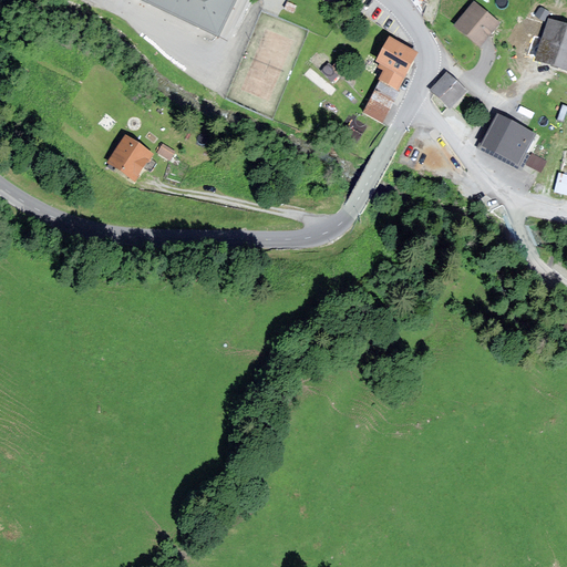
[(237,0),(136,0),(219,39),(237,0)]
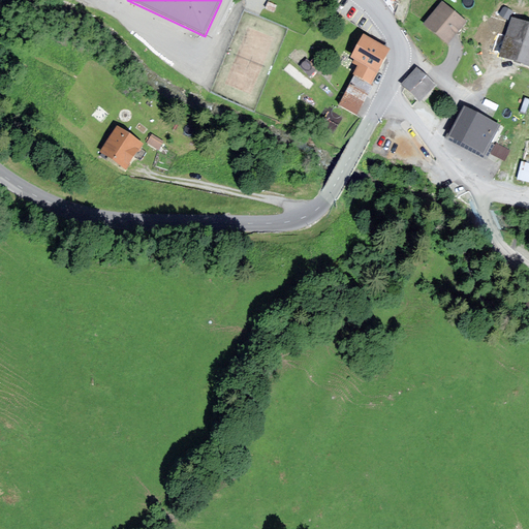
[(466,20),(441,2),(424,26),(449,43),(466,20)]
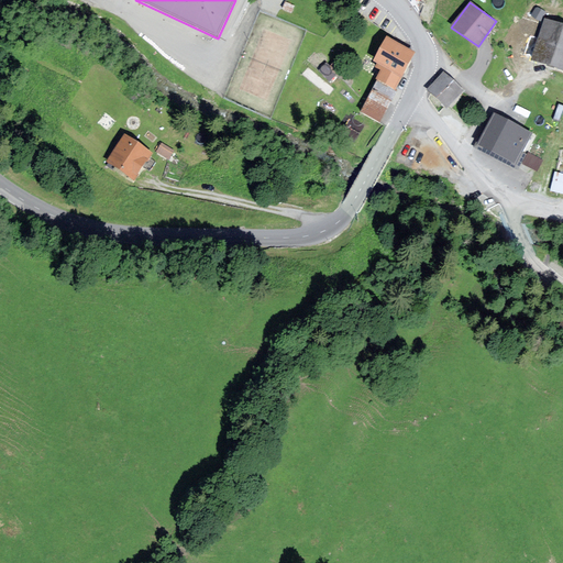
[(562,23),(545,19),(532,61),(562,69),(562,23)]
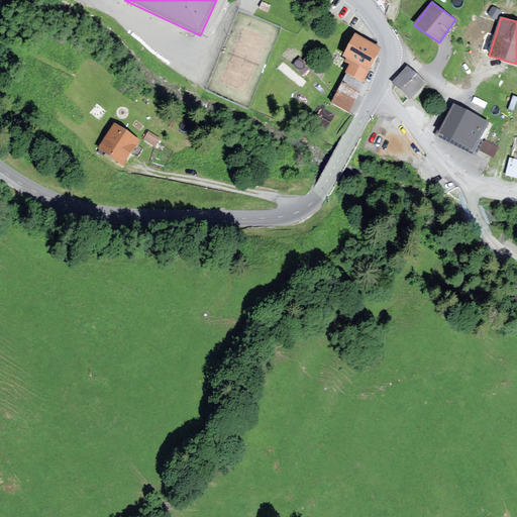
[(384,47),(355,32),(343,56),(347,58),(345,62),(348,64),(343,73),(346,75),(364,84),(384,47)]
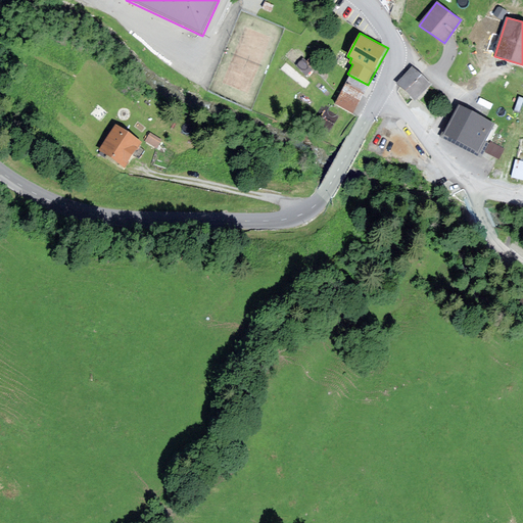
[(396,84),(416,101),(431,84),(413,67),(396,84)]
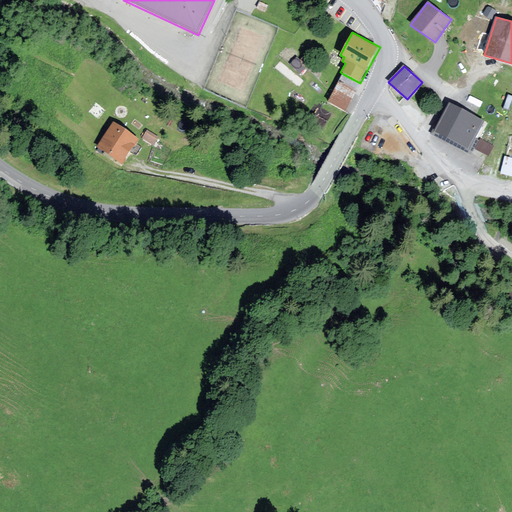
[(355,91),(360,83),(343,74),(338,82),(355,91)]
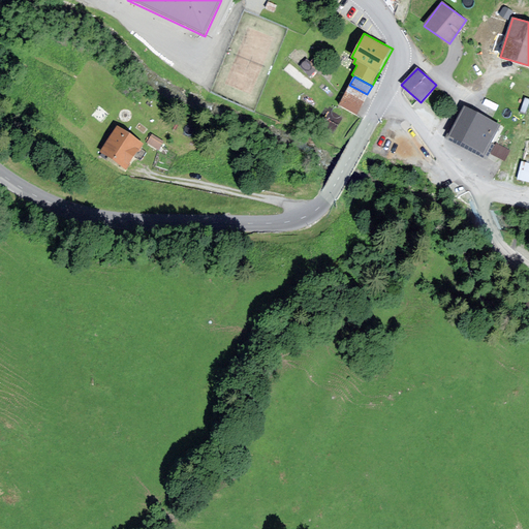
[(367,94),(349,85),(338,104),(356,115),(367,94)]
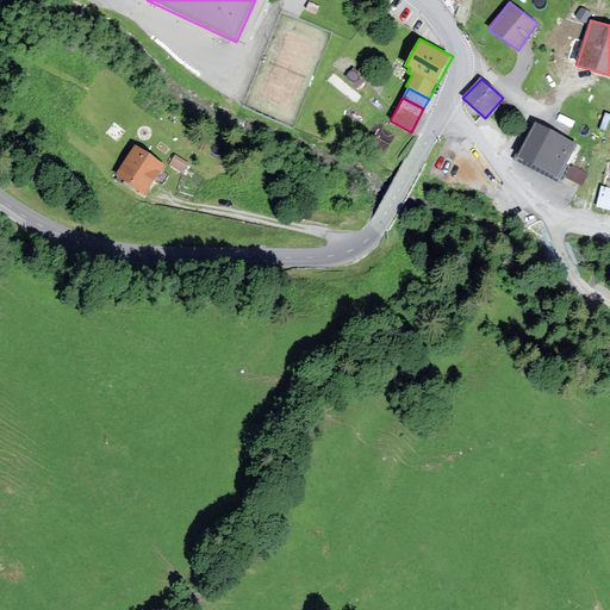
[(536,122),(517,157),(558,179),(577,143),(536,122)]
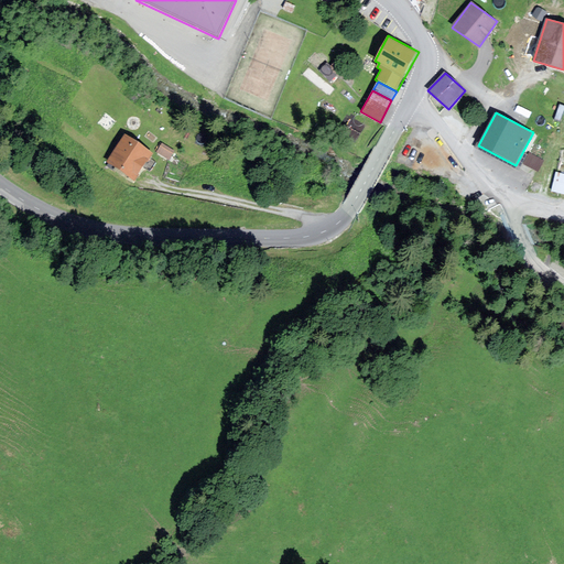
[(150,152),(126,137),(110,160),(134,176),(150,152)]
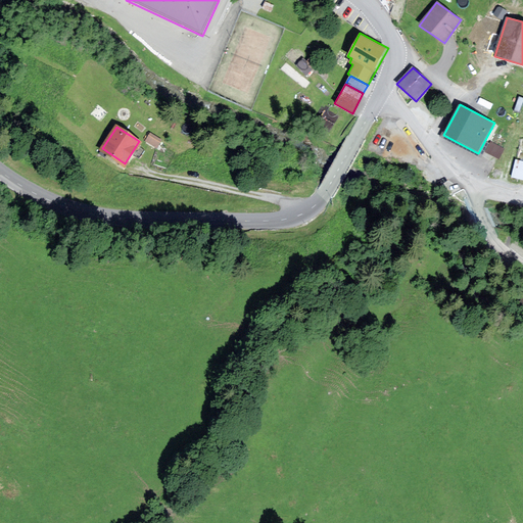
[(157,147),(161,139),(150,133),(146,141),(157,147)]
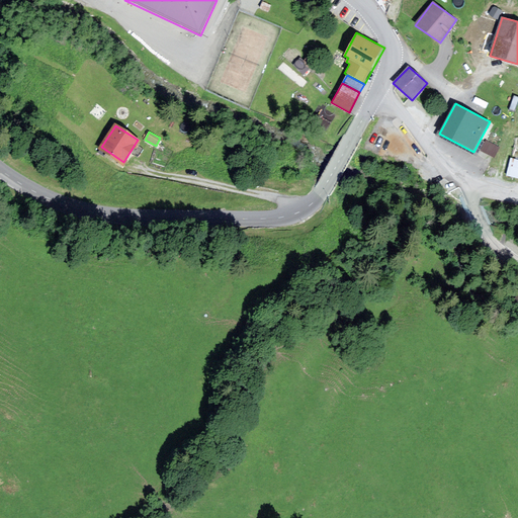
[(369,135),(365,145),(378,150),(383,140),(369,135)]
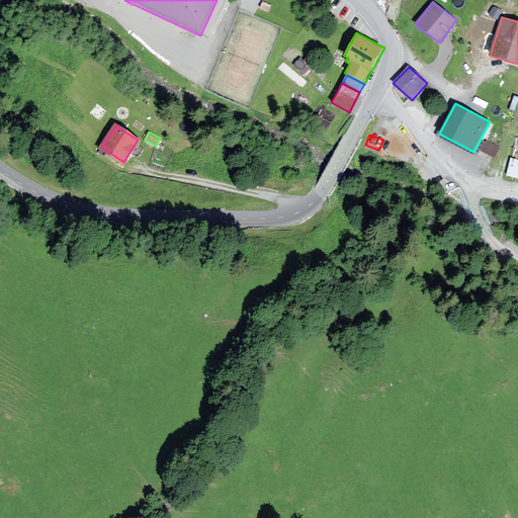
[(486,140),(481,150),(494,157),(499,148),(486,140)]
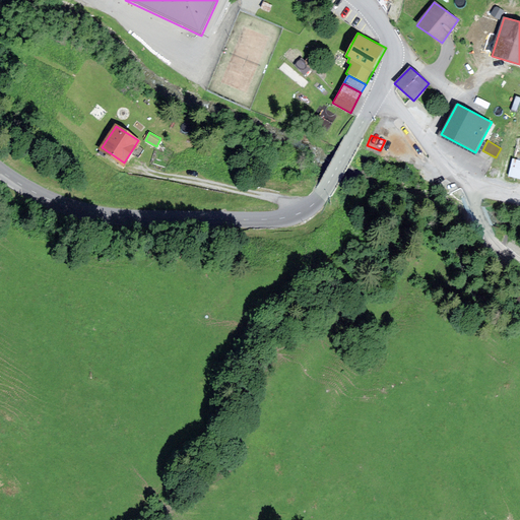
[(509,177),(519,178),(519,159),(511,158),(509,177)]
